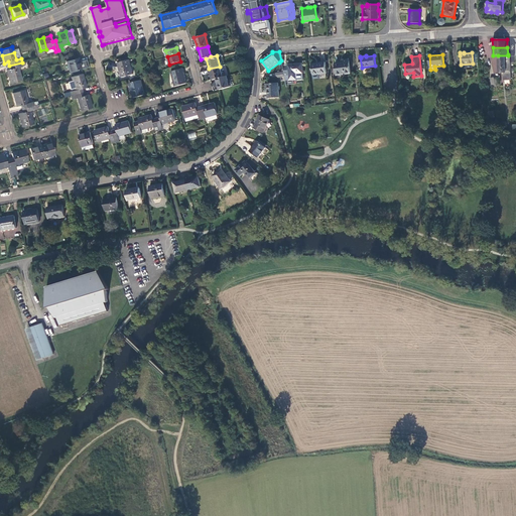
[(70,73),(81,69),(78,57),(67,61),(70,73)]
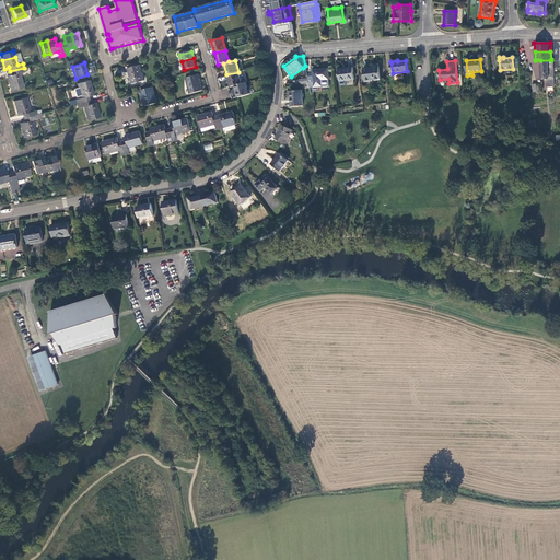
[(553,86),(552,63),(547,65),(547,62),(540,62),(540,79),(546,79),(546,86),(553,86)]
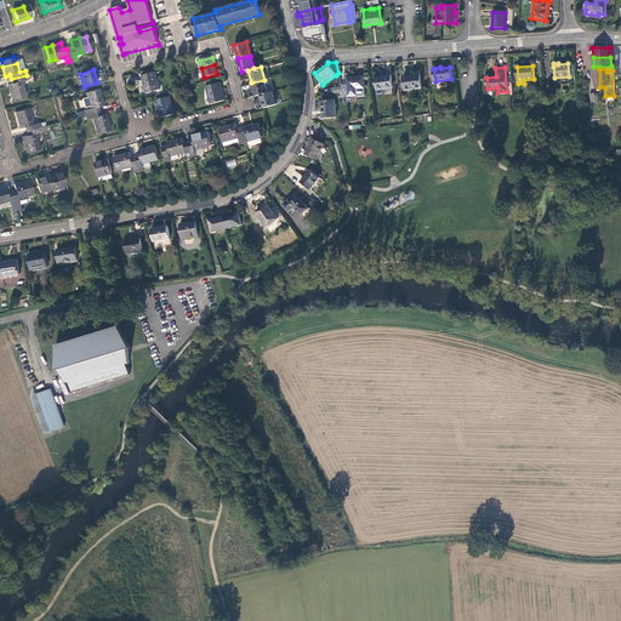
[(144,84),(158,80),(155,72),(142,75),(144,84)]
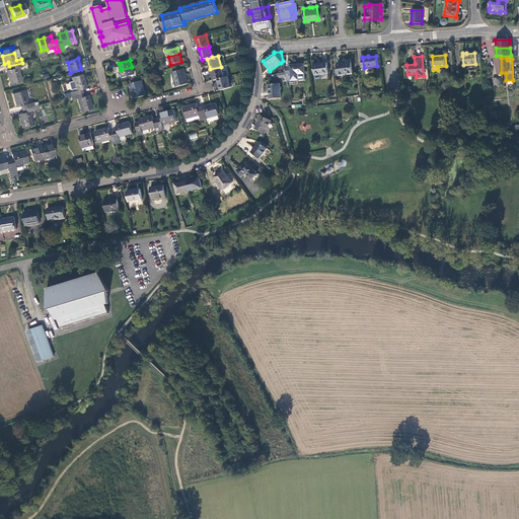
[(339,76),(353,74),(351,60),(345,61),(345,63),(337,64),(339,76)]
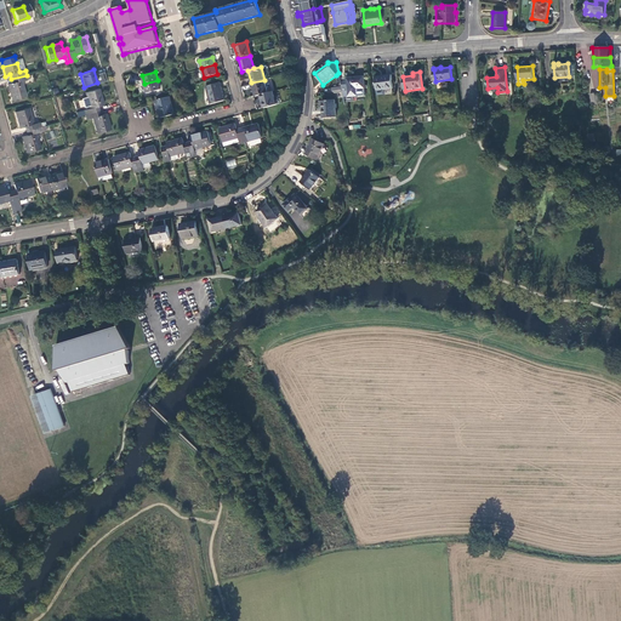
[(7,85),(10,93),(24,90),(22,81),(28,80),(27,75),(11,79),(12,84),(7,85)]
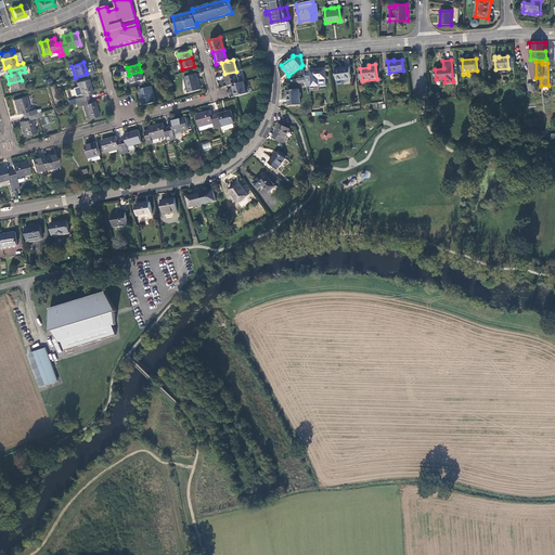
[(350,79),(349,67),(334,68),(336,80),(350,79)]
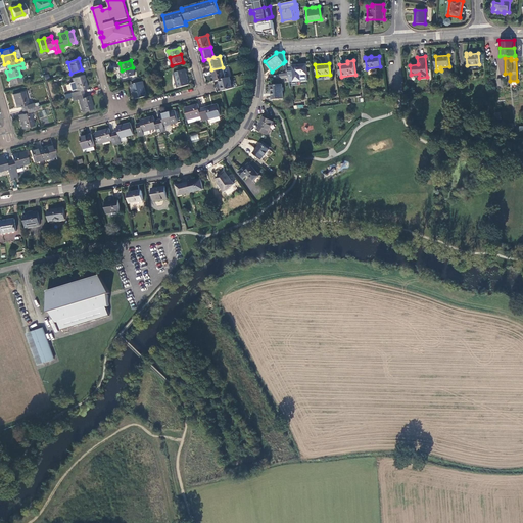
[(307,80),(306,64),(291,65),(292,81),(307,80)]
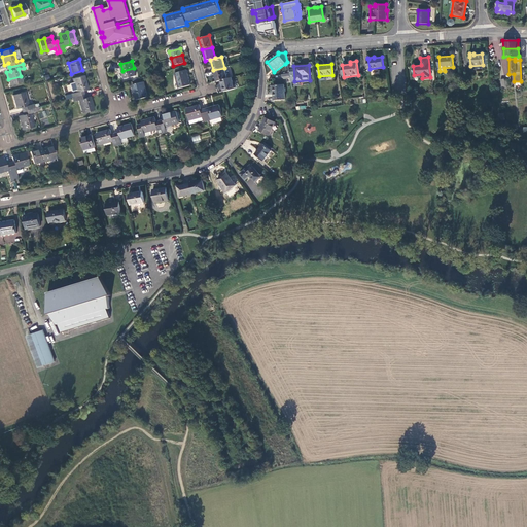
[(136,76),(134,68),(123,71),(125,79),(136,76)]
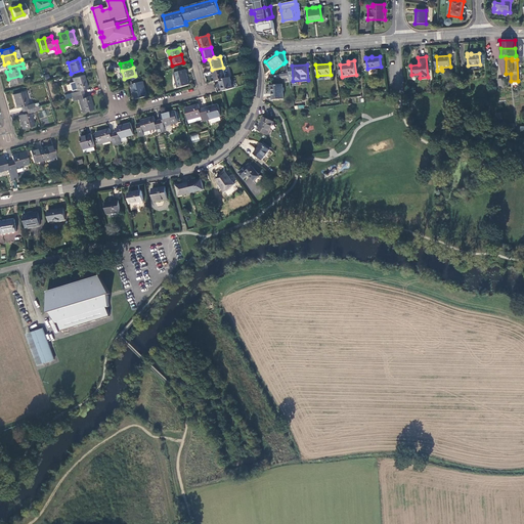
[(226,79),(223,68),(212,70),(215,81),(219,80),(226,79)]
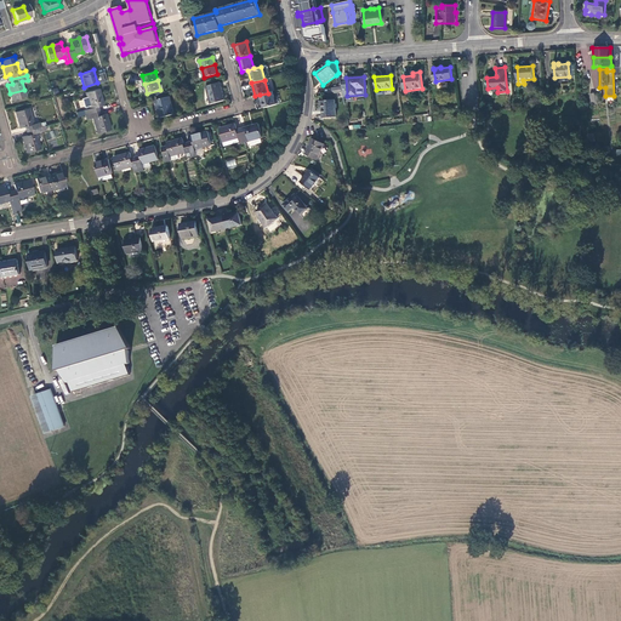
[(209,95),(222,91),(220,83),(206,86),(209,95)]
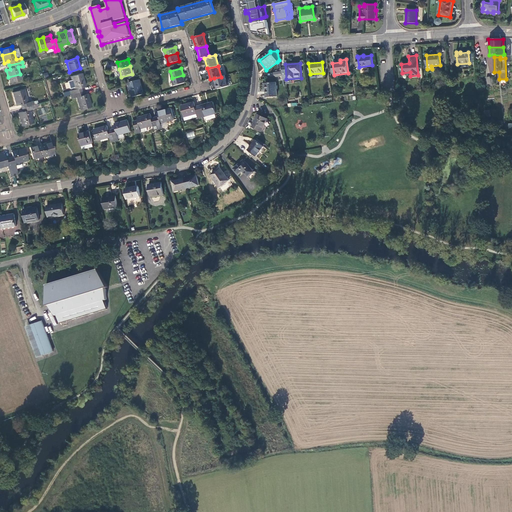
[(72,82),(83,79),(82,73),(70,76),(72,82)]
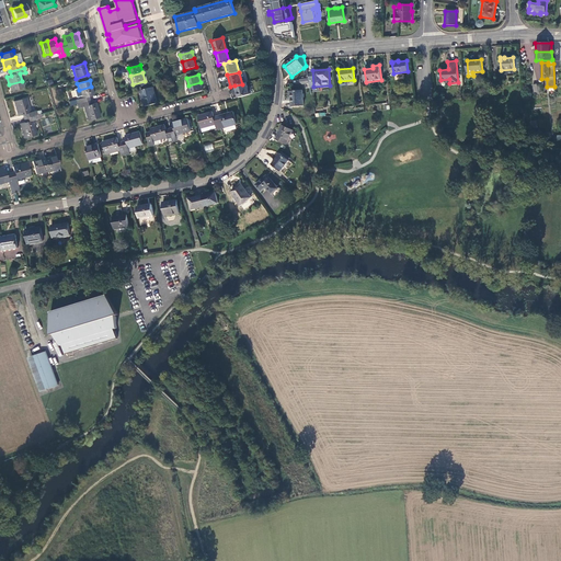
[(22,81),(9,84),(11,91),(24,88),(22,81)]
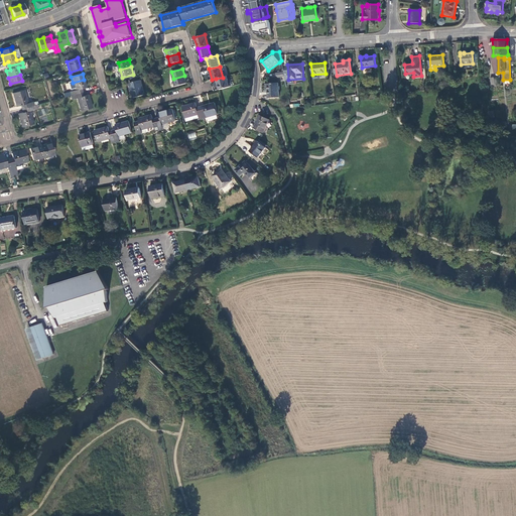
[(186,83),(184,76),(173,79),(175,87),(186,83)]
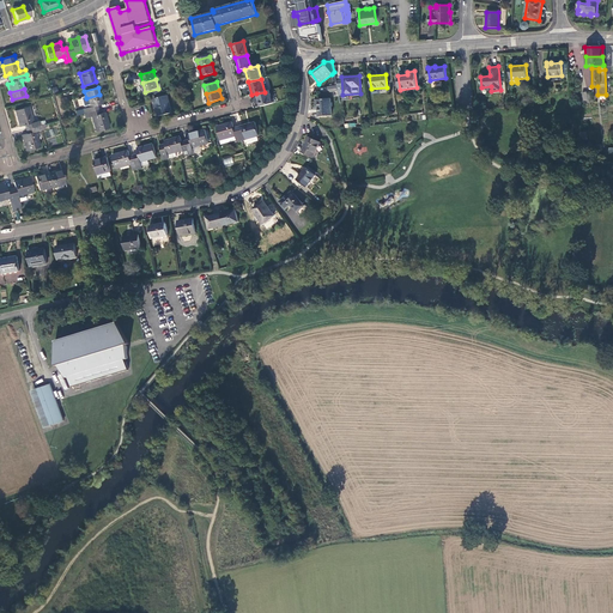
[(256,93),(260,107),(273,104),(269,90),(265,92),(256,93)]
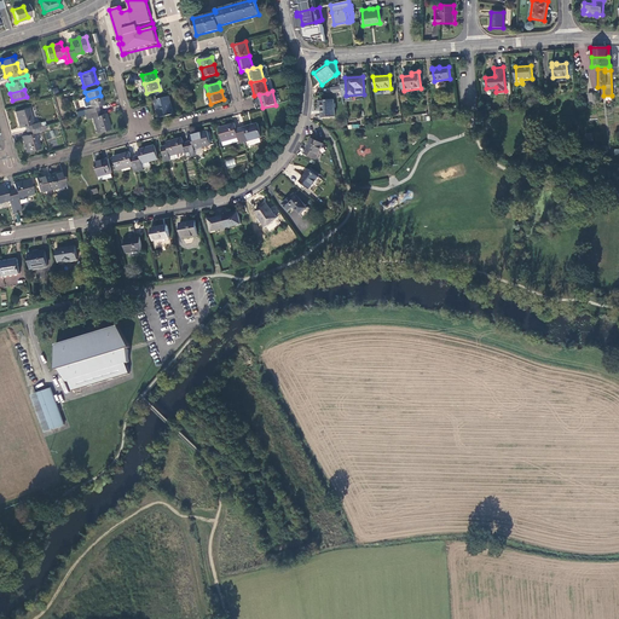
[(103,104),(100,96),(87,99),(90,108),(84,109),(85,115),(99,110),(98,106),(103,104)]
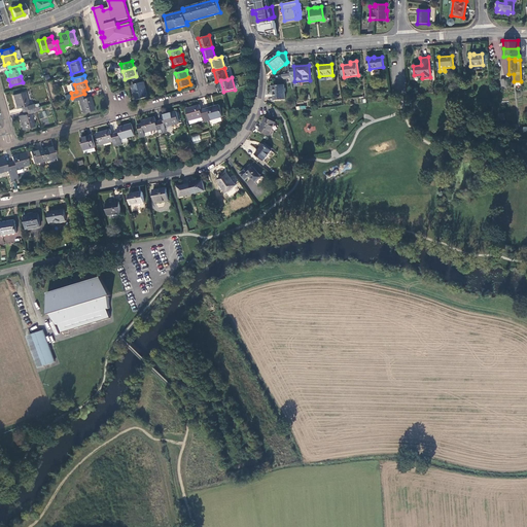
[(134,93),(145,89),(143,81),(132,84),(134,93)]
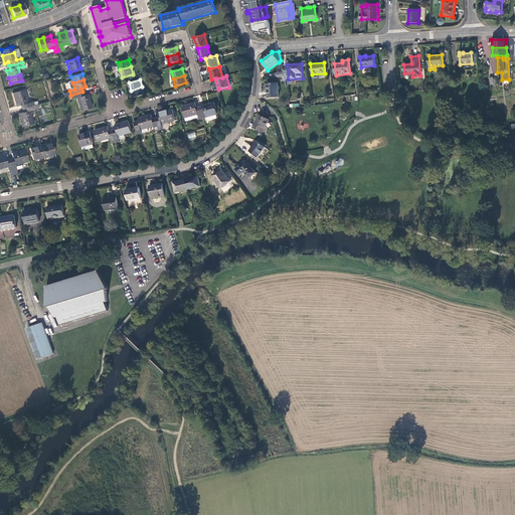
[(278,82),(264,83),(265,94),(267,94),(267,98),(279,97),(278,89),(280,89),(279,86),(278,86),(278,82)]
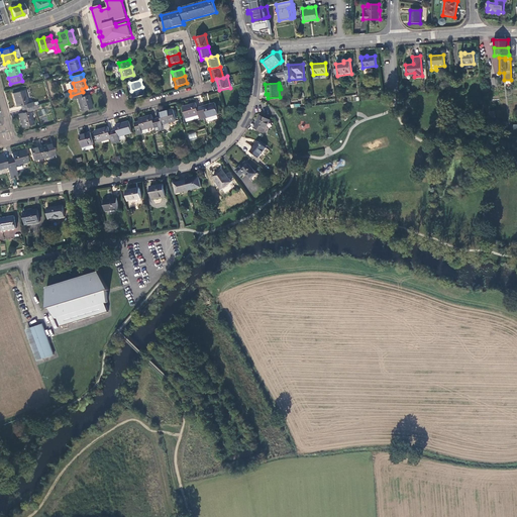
[(144,95),(142,87),(131,91),(133,98),(144,95)]
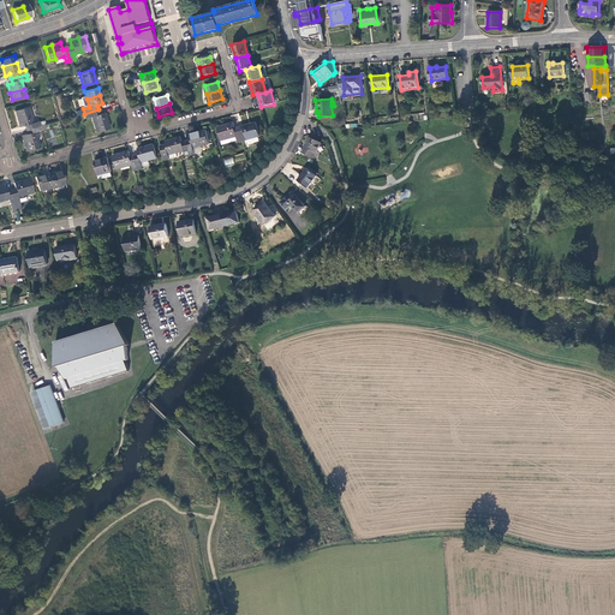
[(16,112),(17,118),(30,114),(29,108),(16,112)]
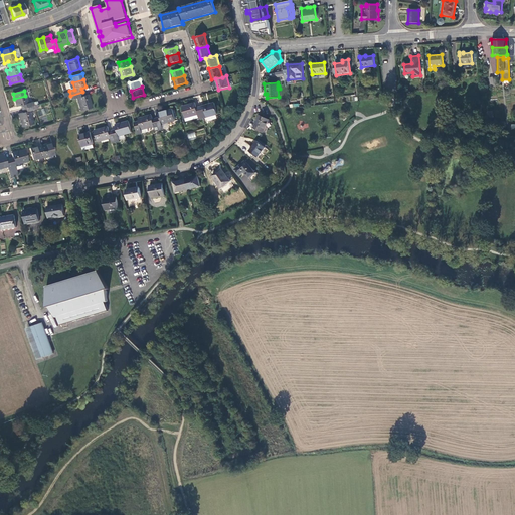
[(83,96),(82,92),(70,96),(71,99),(76,98),(78,105),(90,102),(88,95),(83,96)]
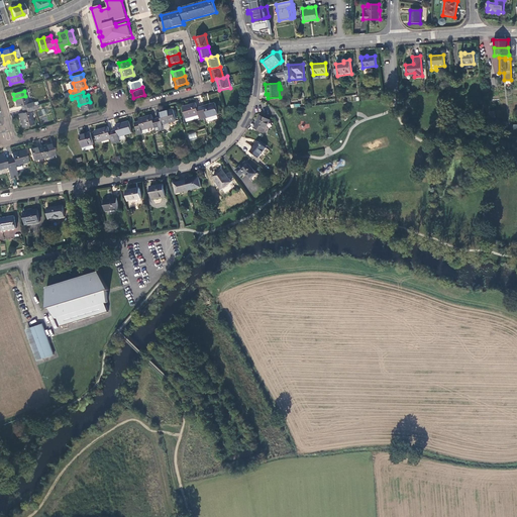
[(20,106),(21,109),(33,106),(32,102),(27,103),(25,96),(14,99),(16,107),(20,106)]
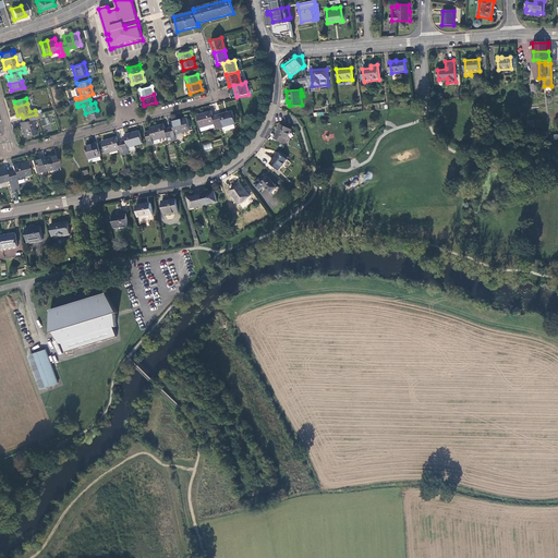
[(99,117),(97,110),(85,113),(86,120),(99,117)]
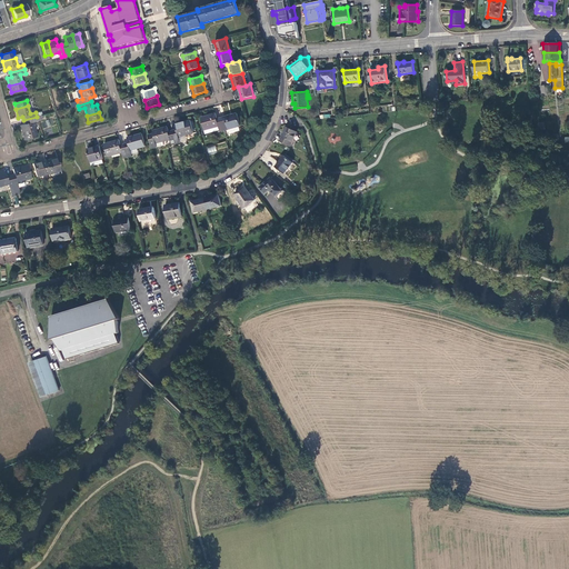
[(212,135),(225,131),(221,118),(217,119),(216,115),(208,117),(211,129),(212,135)]
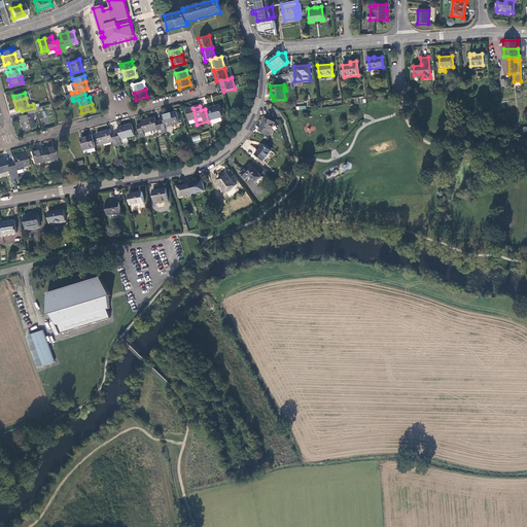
[(212,125),(220,123),(219,118),(216,106),(205,109),(208,121),(211,120),(212,125)]
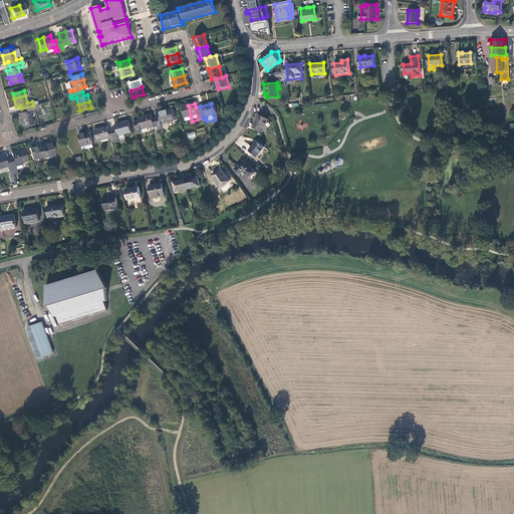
[(18,113),(20,120),(31,117),(30,110),(34,109),(38,108),(37,104),(33,105),(21,108),(22,112),(18,113)]
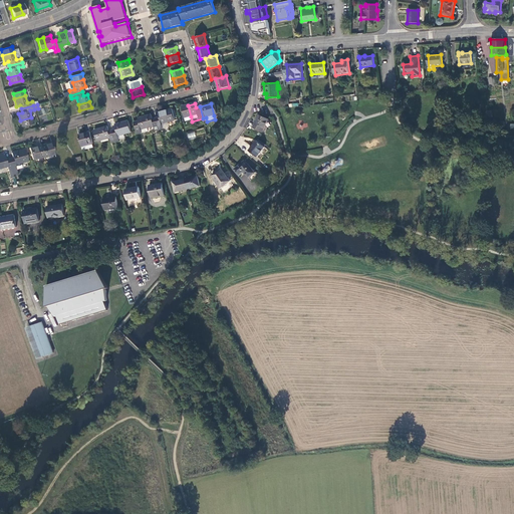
[(186,122),(192,121),(191,116),(188,105),(182,106),(185,117),(186,122)]
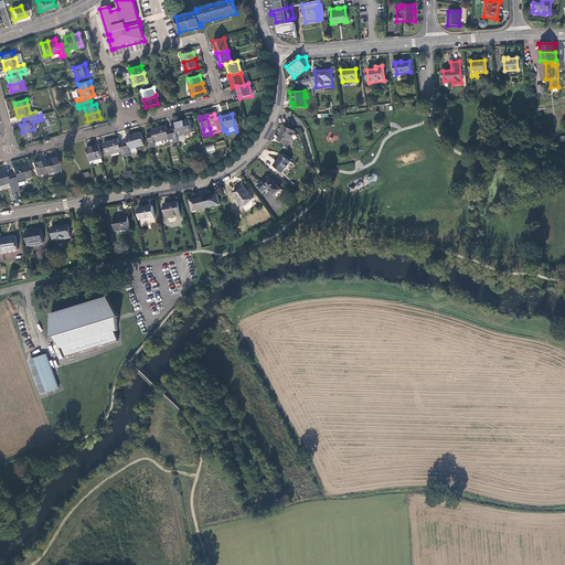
[(182,121),(185,135),(192,132),(189,120),(182,121)]
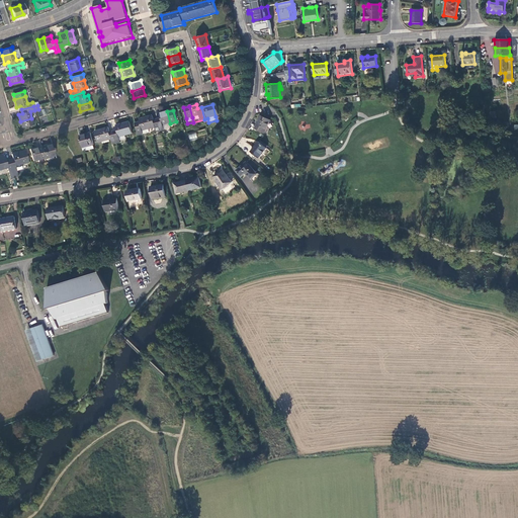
[(163,125),(170,123),(167,111),(160,113),(161,118),(158,119),(161,132),(164,131),(163,125)]
